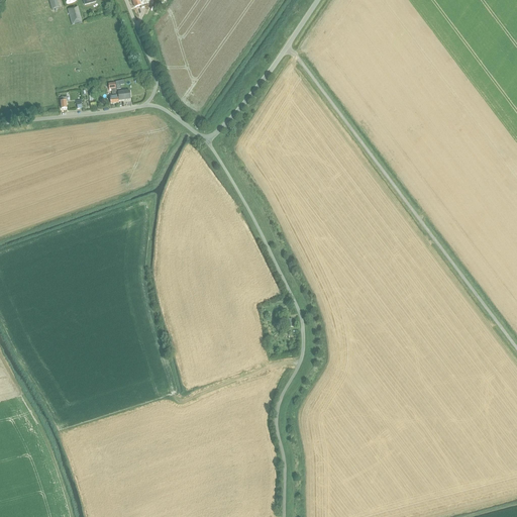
[(57,0),(48,0),(52,10),(56,9),(59,8),(57,1),(57,0)]
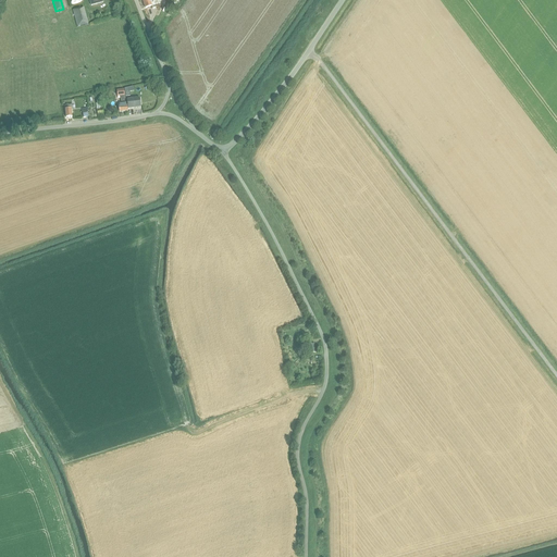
[(77,27),(88,25),(83,9),(73,11),(77,27)]
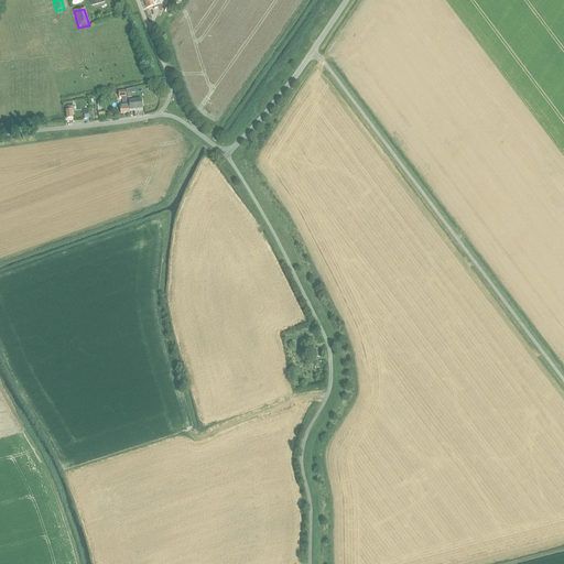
[(130,89),(127,90),(128,98),(132,97),(131,94),(136,93),(134,88),(130,89)]
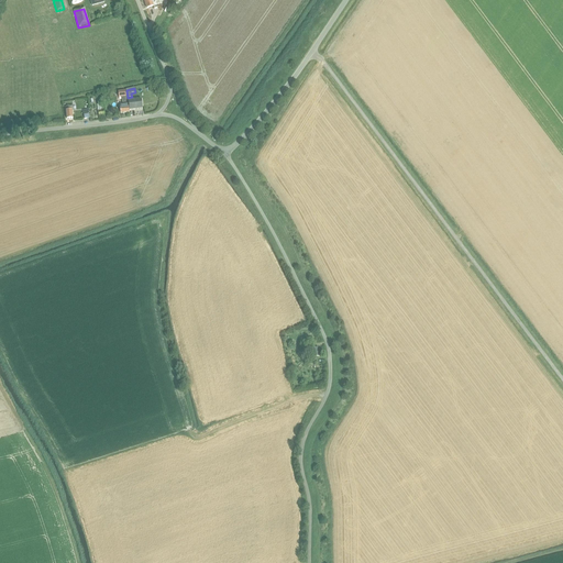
[(125,91),(118,92),(119,99),(122,98),(123,107),(120,107),(121,114),(129,113),(128,106),(127,98),(127,97),(125,97),(125,91)]
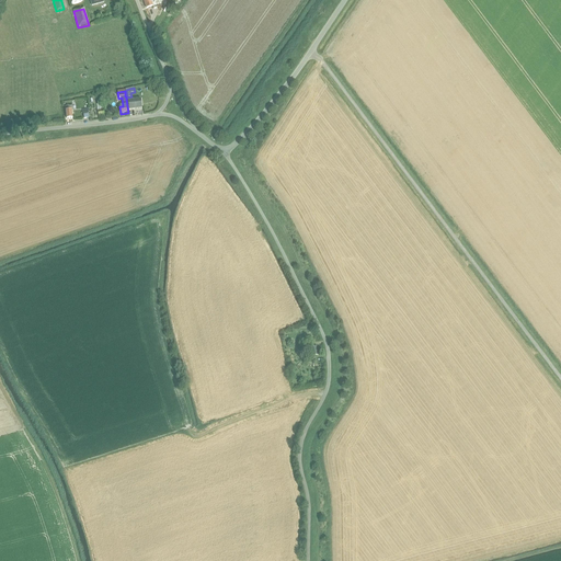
[(128,101),(129,111),(142,109),(141,100),(128,101)]
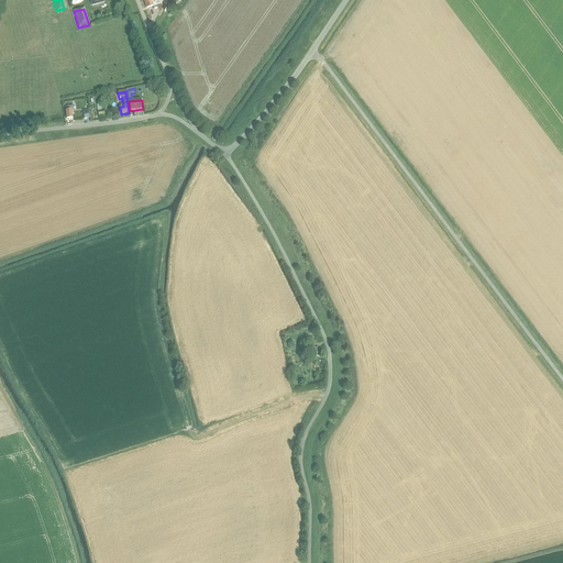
[(311,357),(319,356),(317,348),(304,350),(304,352),(309,351),(309,352),(311,352),(311,357)]
